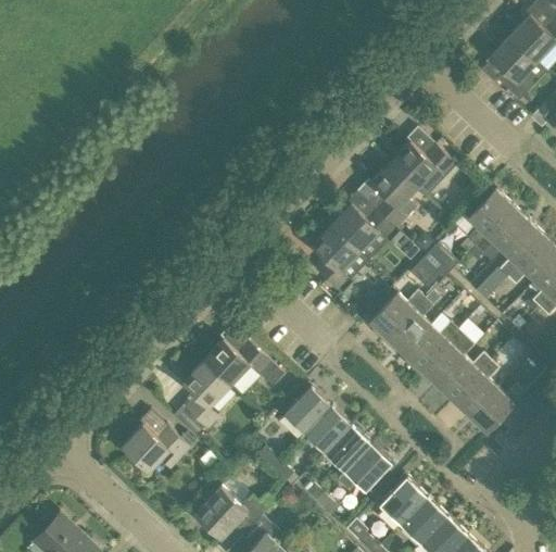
[(530,17),(510,38),(535,62),(555,40),(555,39),(555,20),(552,16),(541,27),(530,17)]
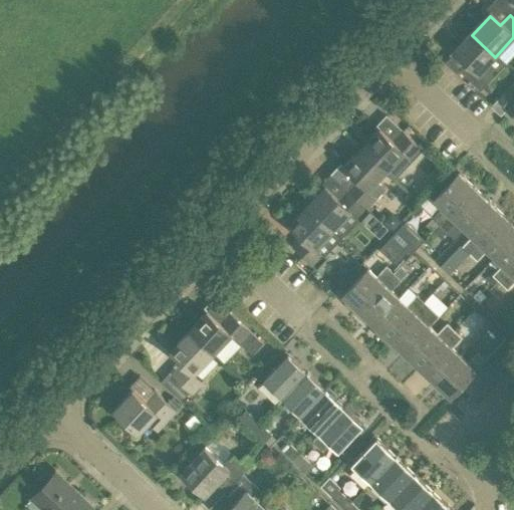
[(480,91),(489,81),(480,72),(495,57),(472,35),(454,53),(467,66),(464,69),(476,80),(472,84),(480,91)]
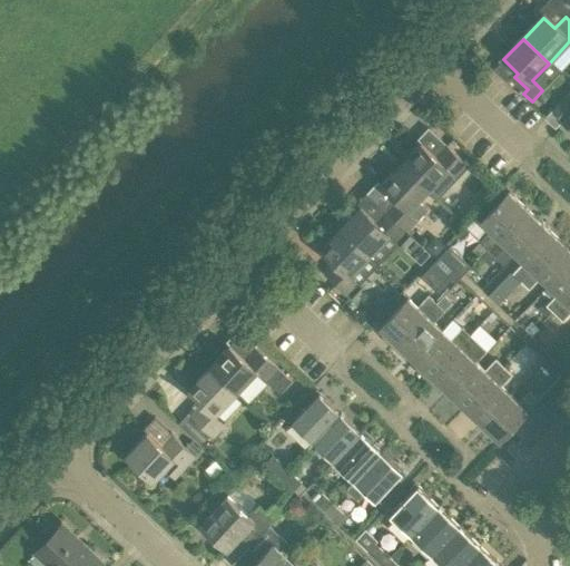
[(563,126),(569,118),(569,93),(550,114),(552,115),(546,120),(556,129),(561,125),(563,126)]
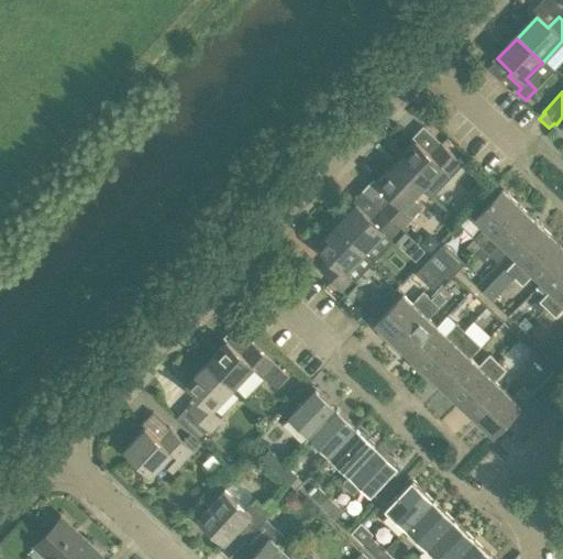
[(441,145),(428,159),(416,146),(396,166),(422,192),(423,190),(432,199),(463,166),(441,145)]
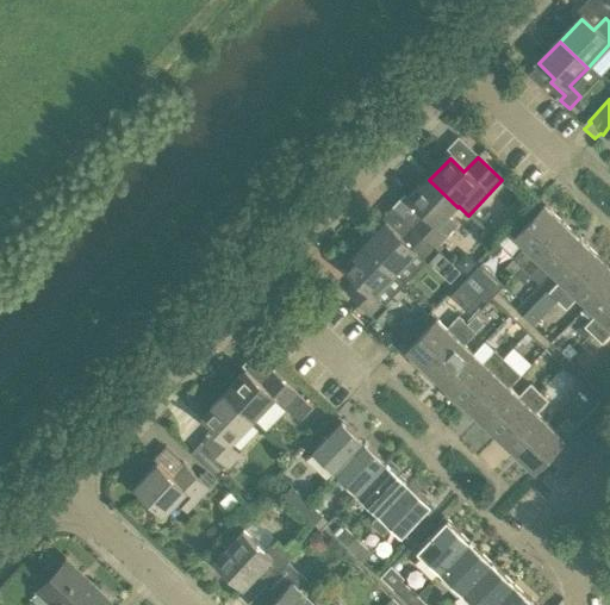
[(448,218),(458,207),(429,180),(409,203),(421,213),(409,225),(435,250),(458,228),(448,218)]
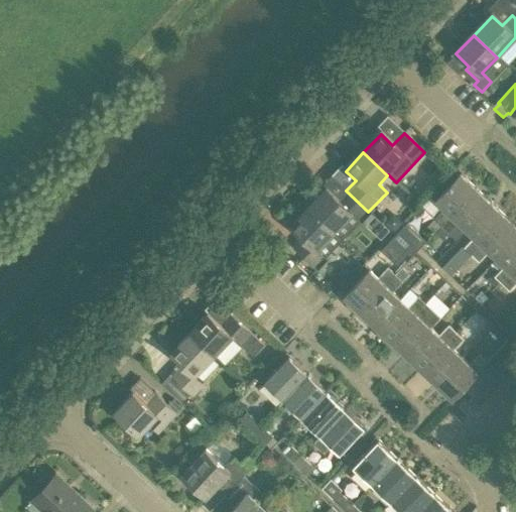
[(440,229),(476,192),(461,176),(434,204),(442,212),(433,222),(440,229)]
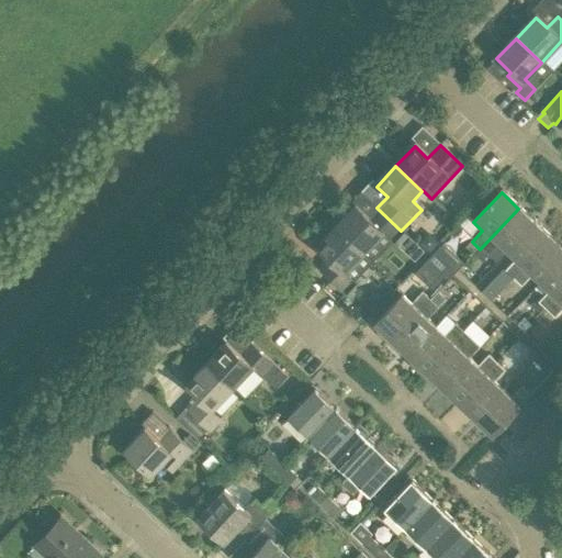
[(367,219),(356,208),(336,229),(361,254),(381,233),(394,245),(405,234),(401,231),(377,208),(367,219)]
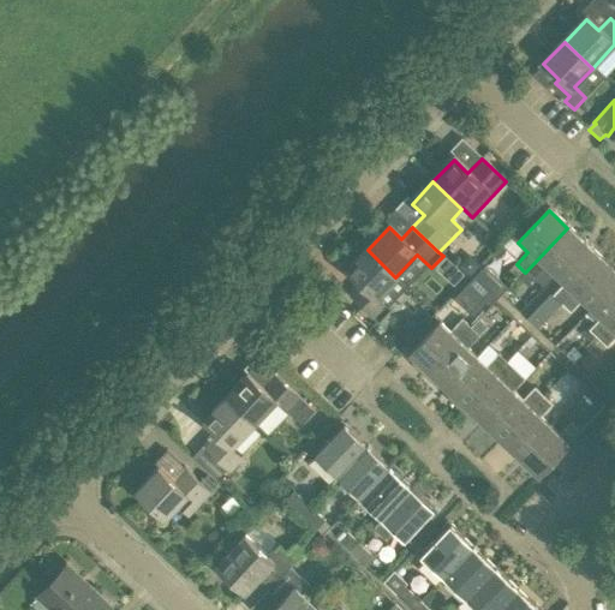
[(554,277),(585,245),(567,228),(525,273),(535,281),(545,269),(554,277)]
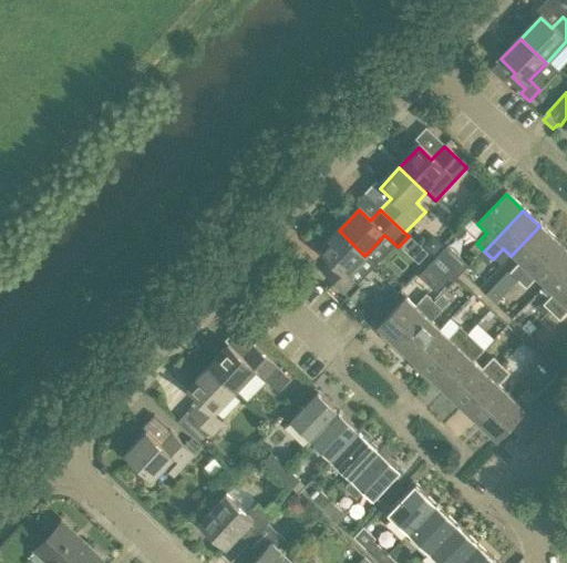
[(518,283),(556,243),(539,226),(511,256),(519,265),(509,275),(518,283)]
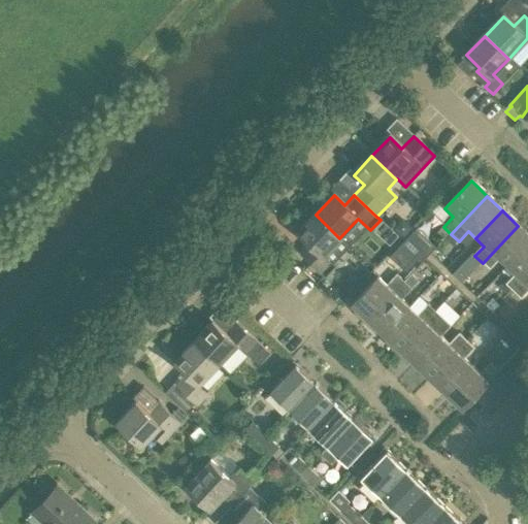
[(339,238),(316,215),(297,234),(309,246),(300,256),(324,280),(335,268),(323,256),(339,238)]
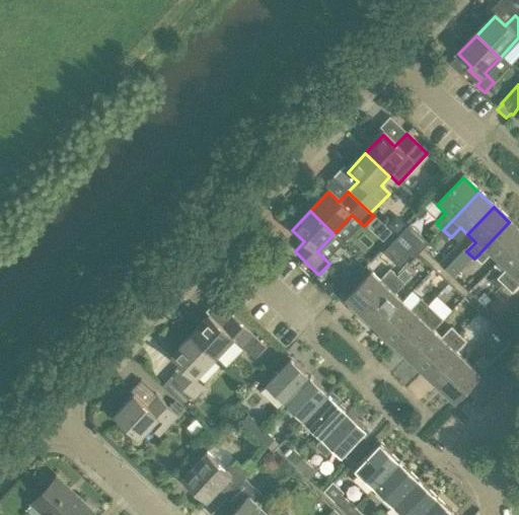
[(499,264),(518,241),(518,231),(509,222),(474,259),(482,266),(491,256),(499,264)]
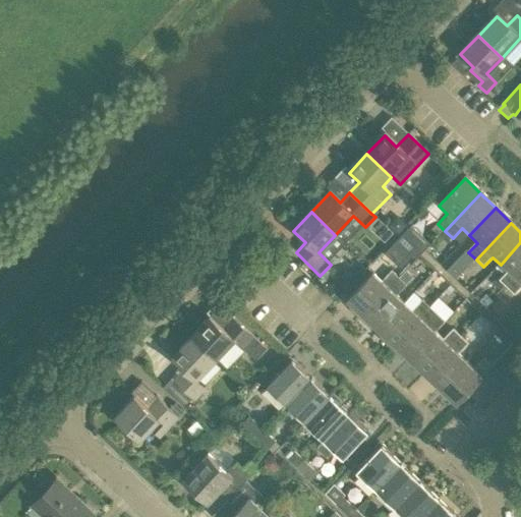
[(411,227),(402,237),(415,249),(424,240),(411,227)]
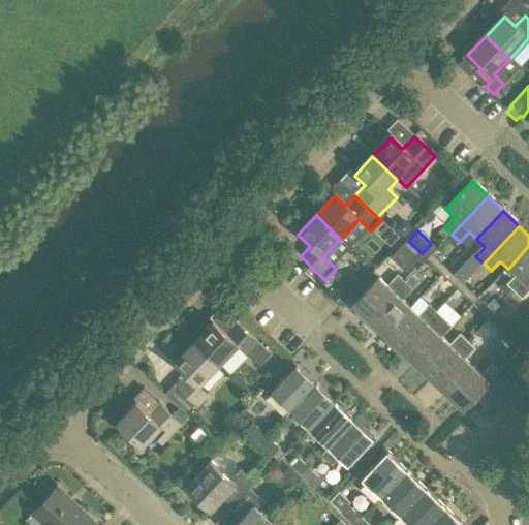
[(399,251),(412,264),(416,259),(422,253),(408,241),(399,251)]
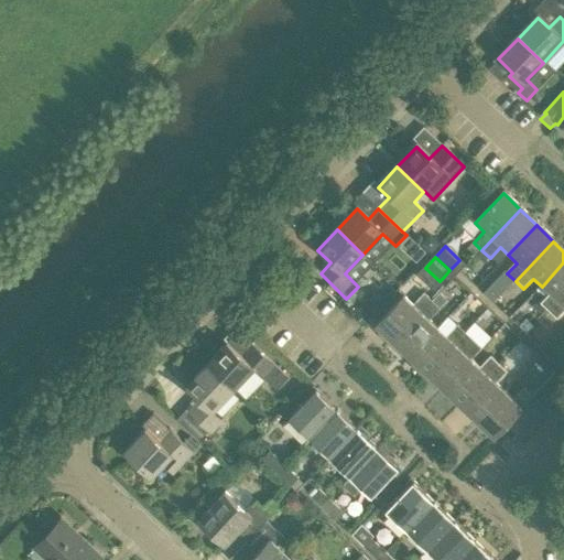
[(549,313),(563,295),(563,262),(542,287),(550,294),(540,305),(549,313)]
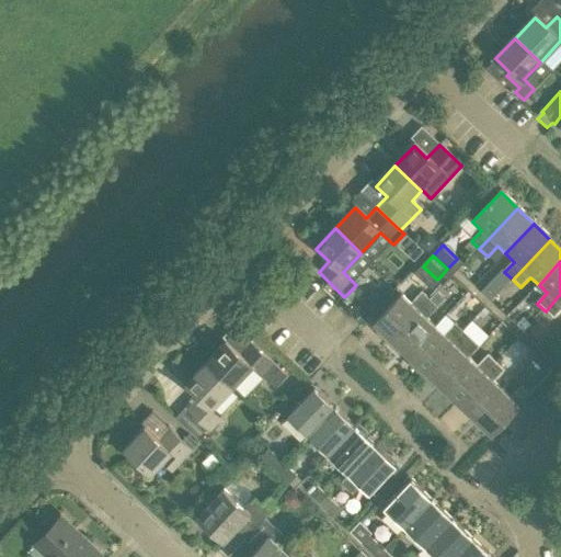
[(374,326),(379,331),(376,334),(387,345),(430,302),(422,294),(410,306),(401,297),(374,326)]
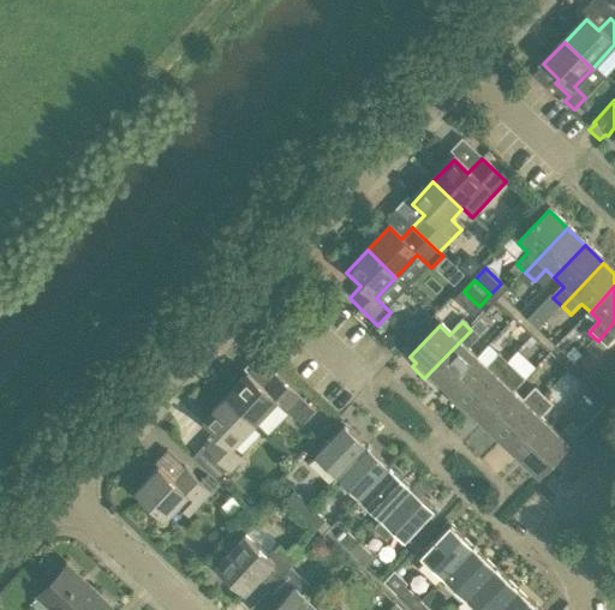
[(614,322),(598,341),(607,350),(614,340),(614,322)]
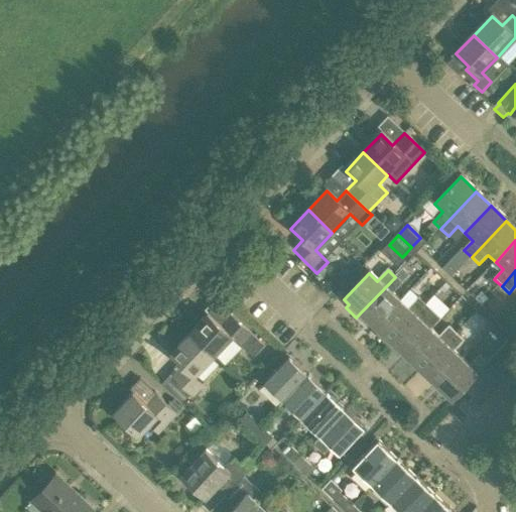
[(370,325),(374,329),(399,302),(392,295),(403,284),(395,277),(356,317),(367,328),(370,325)]
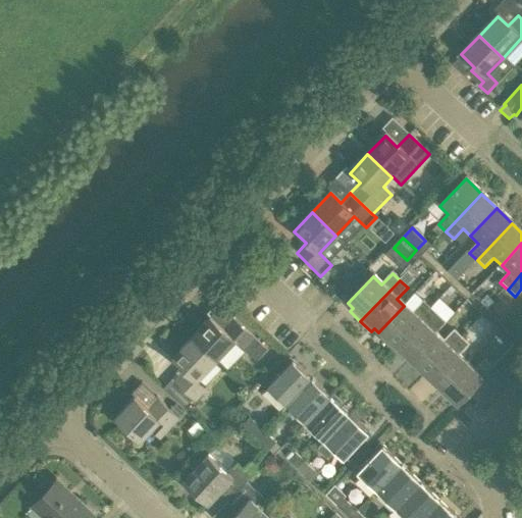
[(393,349),(430,309),(423,302),(412,313),(404,306),(378,332),(383,338),(380,341),(390,351),(393,349)]
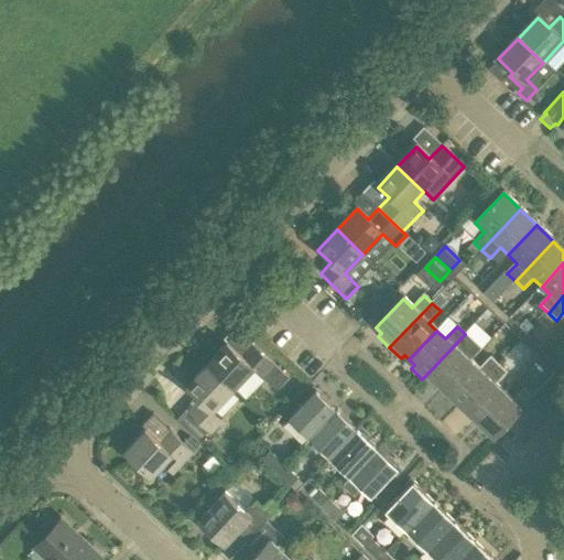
[(443,391),(470,363),(481,351),(465,334),(424,377),(422,379),(434,390),(437,387),(443,391)]
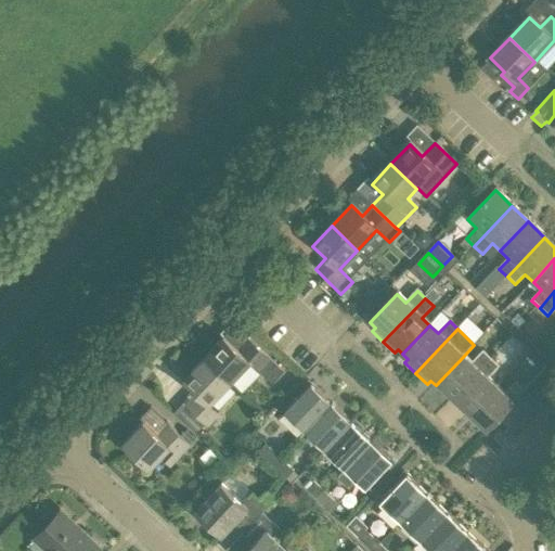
[(203,361),(230,387),(249,366),(272,386),(283,374),(246,340),(235,350),(223,340),(203,361)]
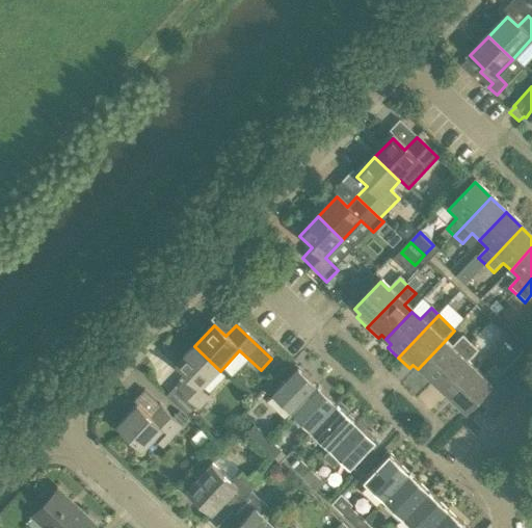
[(433,385),(470,345),(462,338),(451,349),(444,342),(418,369),(433,385)]
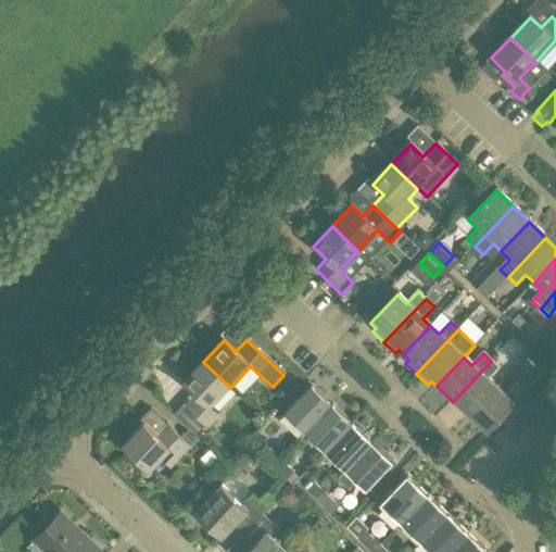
[(469,417),(496,388),(488,380),(500,368),(491,361),(453,402),(469,417)]
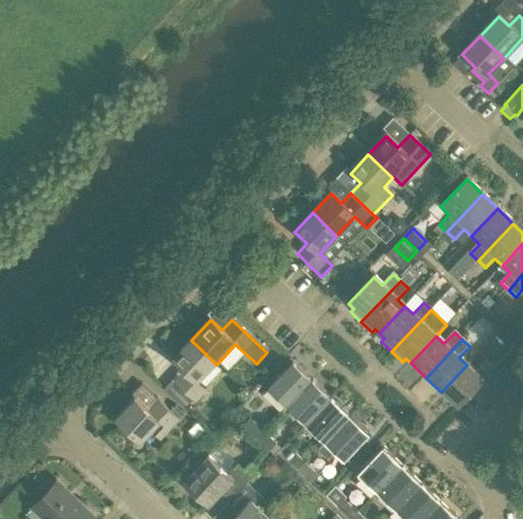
[(198,384),(217,365),(191,340),(172,362),(182,371),(172,382),(196,405),(207,392),(198,384)]
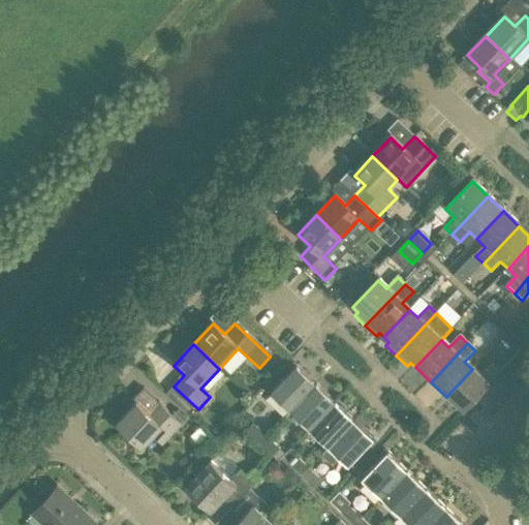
[(510,362),(528,379),(528,361),(519,352),(510,362)]
